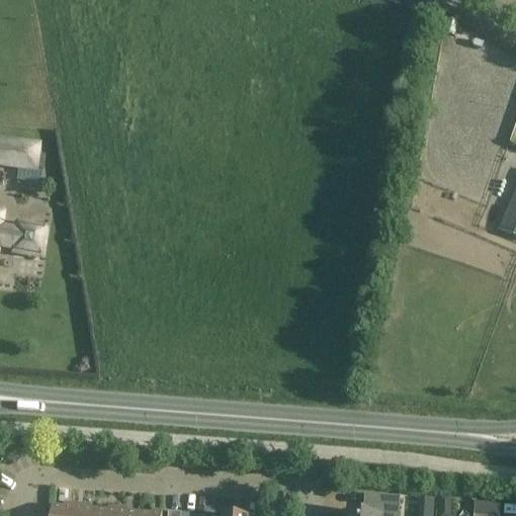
[(0,155),(39,161),(43,140),(0,134),(0,155)]
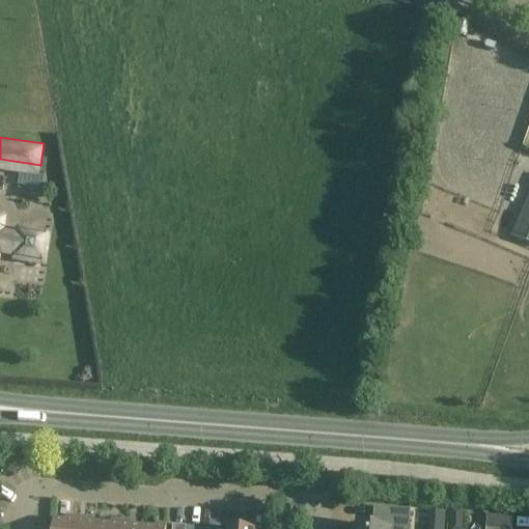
[(528,187),(509,235),(528,244),(528,187)]
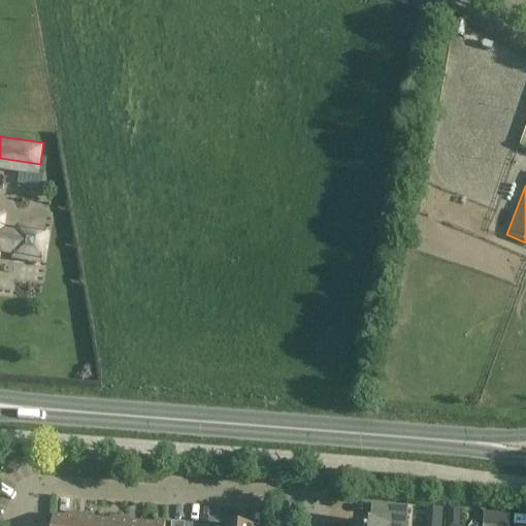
[(0,250),(12,252),(11,256),(42,260),(46,230),(17,226),(17,229),(3,227),(5,212),(0,211),(0,250)]
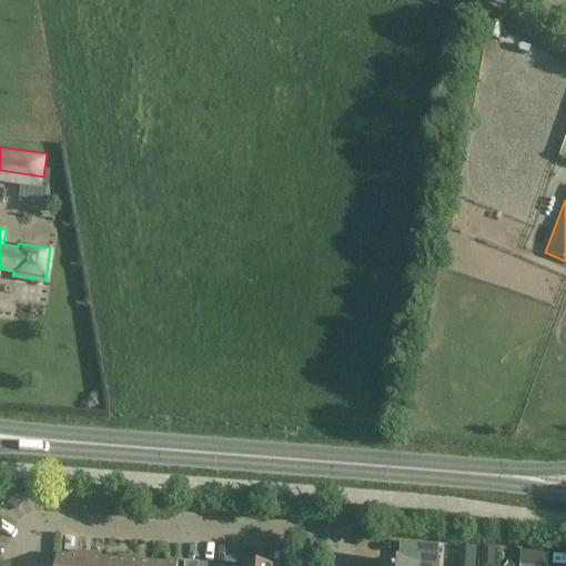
[(375,563),(374,565),(435,565),(437,545),(398,541),(397,564),(375,563)]
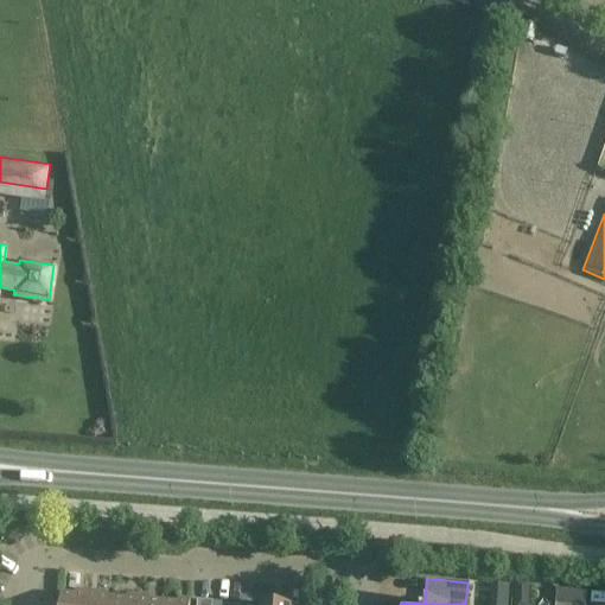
[(554,603),(553,604),(584,604),(585,591),(555,590),(554,603)]
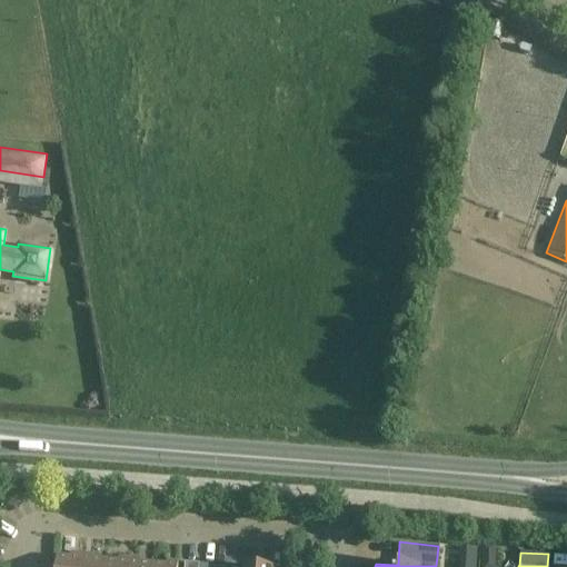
[(78,566),(80,556),(69,555),(69,559),(55,558),(53,566),(78,566)]
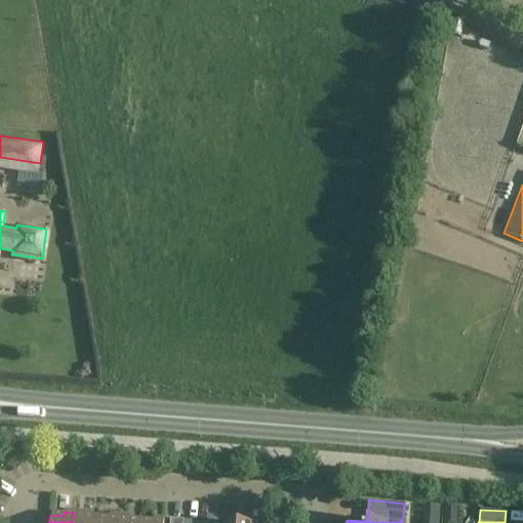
[(74,513),(72,522),(94,522),(95,519),(81,518),(81,514),(74,513)]
